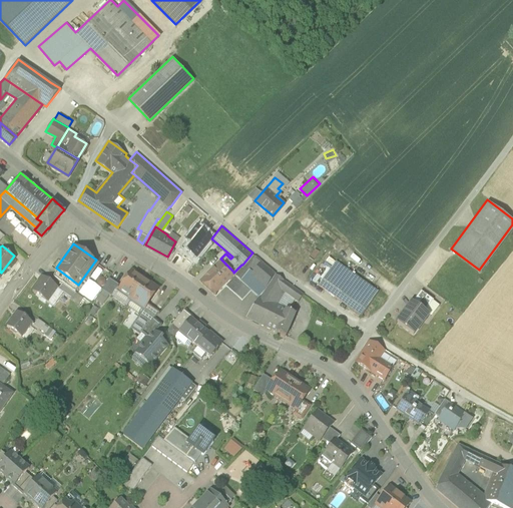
[(275,272),(252,252),(242,265),(234,274),(225,283),(241,297),(250,287),(260,295),(275,272)]
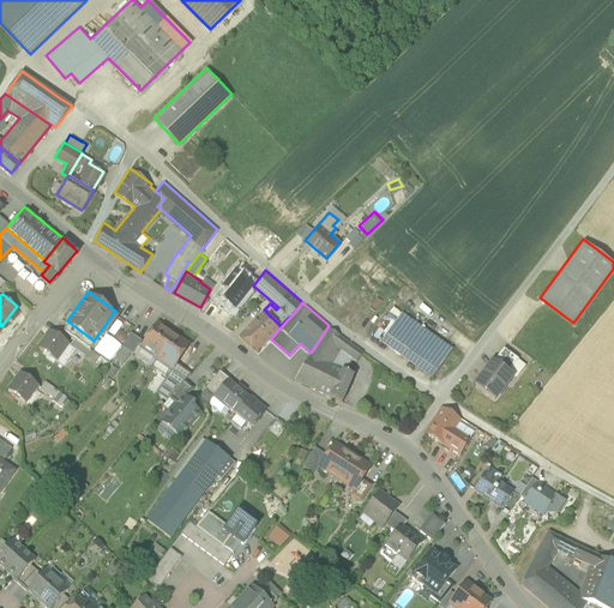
[(264,309),(240,333),(256,349),(280,326),(280,325),(264,309)]
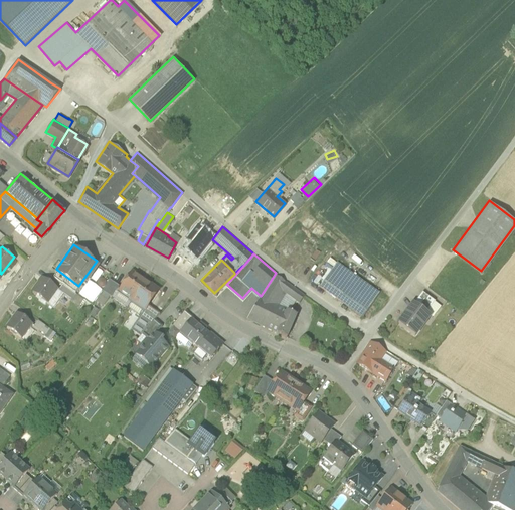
[(361,315),(378,291),(335,261),(318,286),(361,315)]
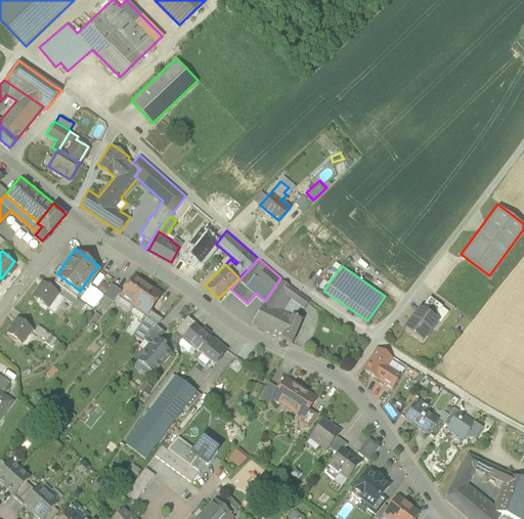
[(134,303),(148,283),(134,273),(117,299),(130,308),(134,303)]
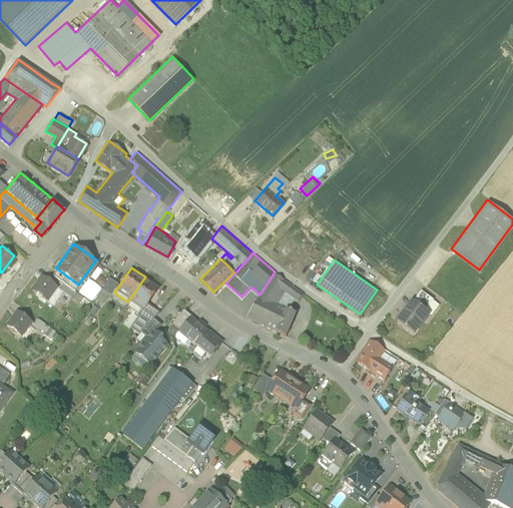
[(62,281),(75,289),(75,290),(78,285),(57,269),(53,274),(62,281)]
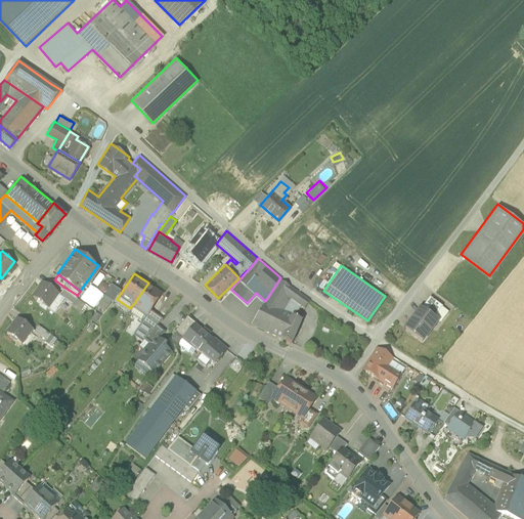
[(308,298),(280,277),(265,301),(252,321),(291,341),(301,318),(282,309),(291,296),(303,304),(308,298)]
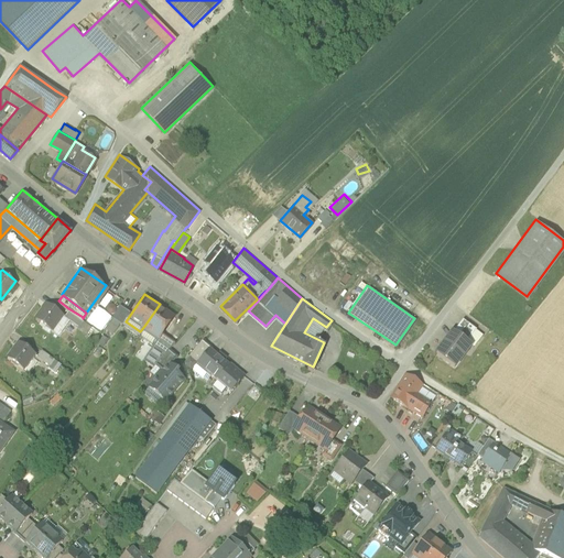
[(62,313),(63,312),(47,301),(35,316),(58,332),(69,317),(64,314),(62,313)]
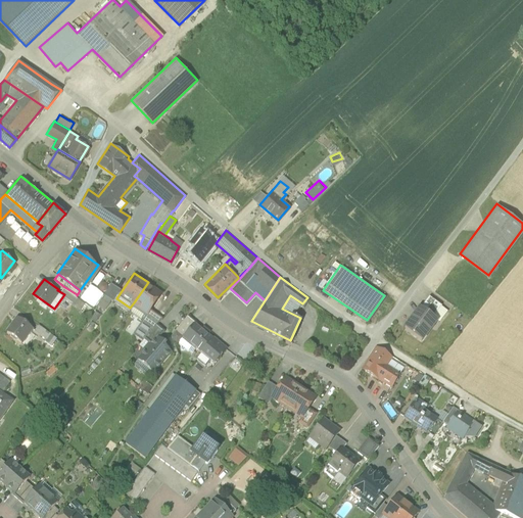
[(110,303),(122,288),(111,281),(102,297),(110,303)]
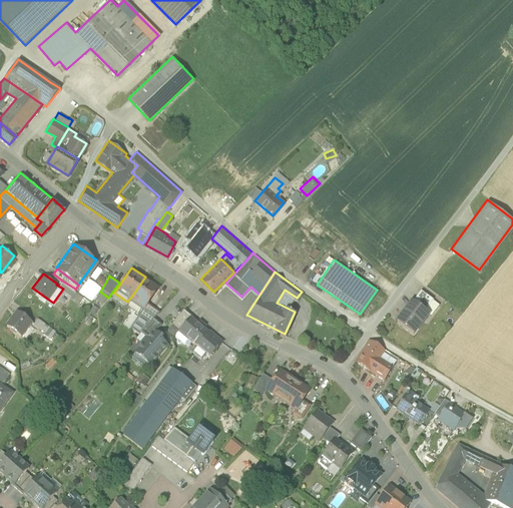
[(158,286),(145,277),(131,297),(144,306),(147,302),(158,286)]
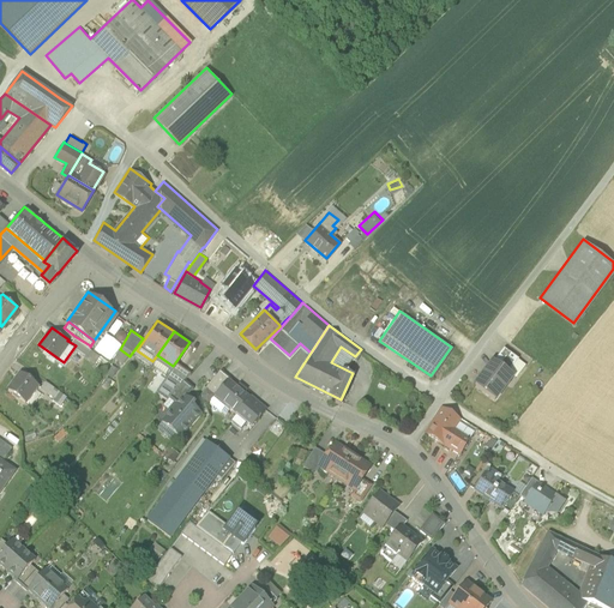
[(74,336),(70,342),(76,345),(85,353),(90,345),(74,336)]
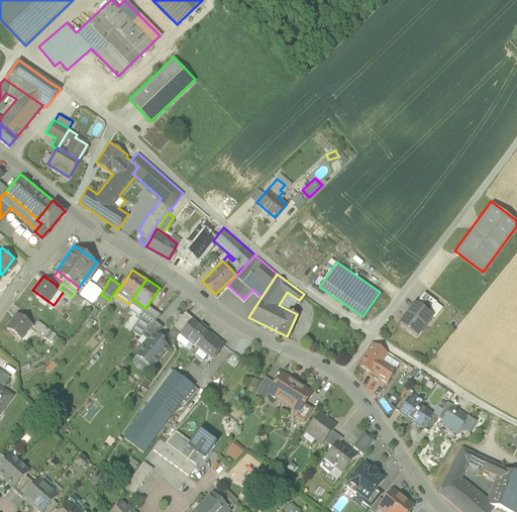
[(426,291),(417,304),(431,315),(434,317),(443,305),(426,291)]
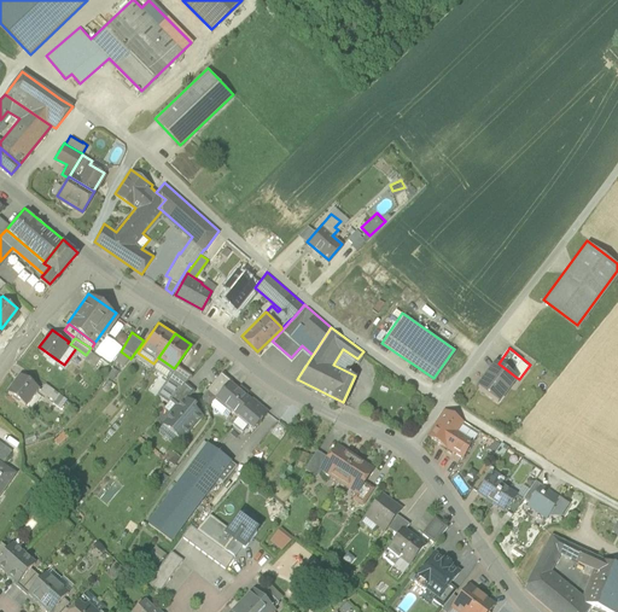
[(499,363),(496,362),(478,386),(497,401),(516,377),(499,363)]
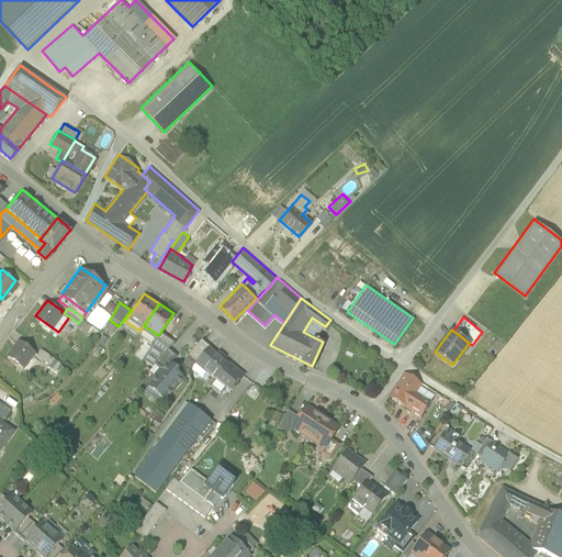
[(168,347),(175,340),(161,331),(158,335),(152,345),(149,347),(156,352),(161,355),(168,347)]
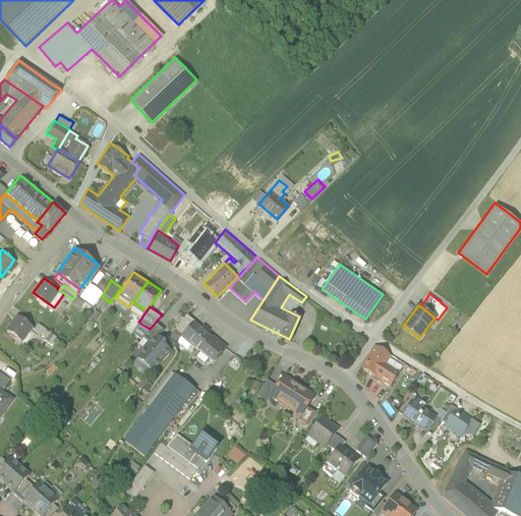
[(186,312),(175,327),(183,333),(193,321),(194,322),(196,319),(186,312)]
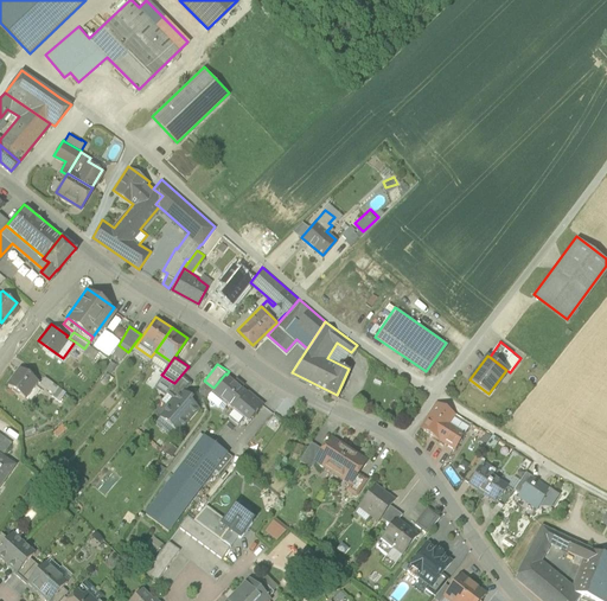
[(8,382),(25,395),(37,378),(20,365),(8,382)]
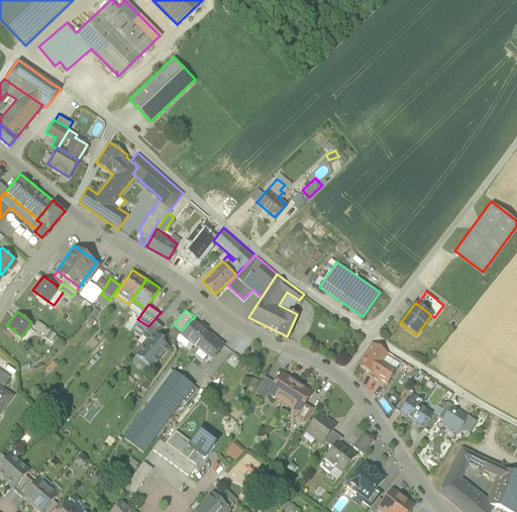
[(137,319),(139,317),(132,312),(124,323),(136,331),(143,323),(137,319)]
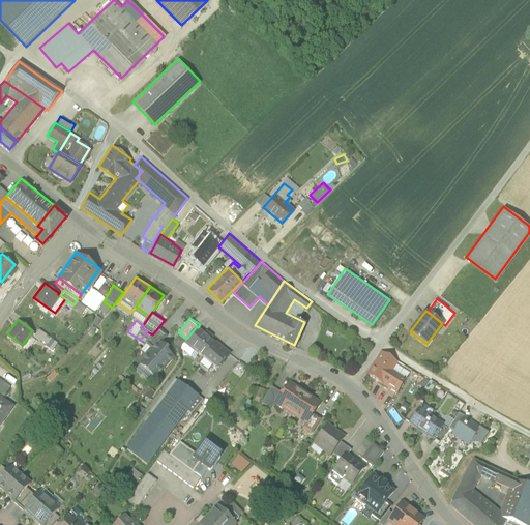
[(58,340),(39,326),(35,332),(47,341),(45,343),(52,348),(58,340)]
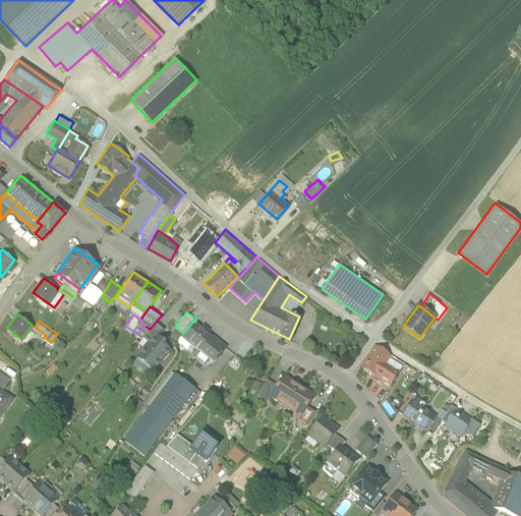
[(200,327),(194,322),(193,321),(183,333),(178,340),(180,341),(180,346),(186,346),(187,347),(191,342),(197,347),(209,334),(206,331),(209,328),(204,323),(200,327)]
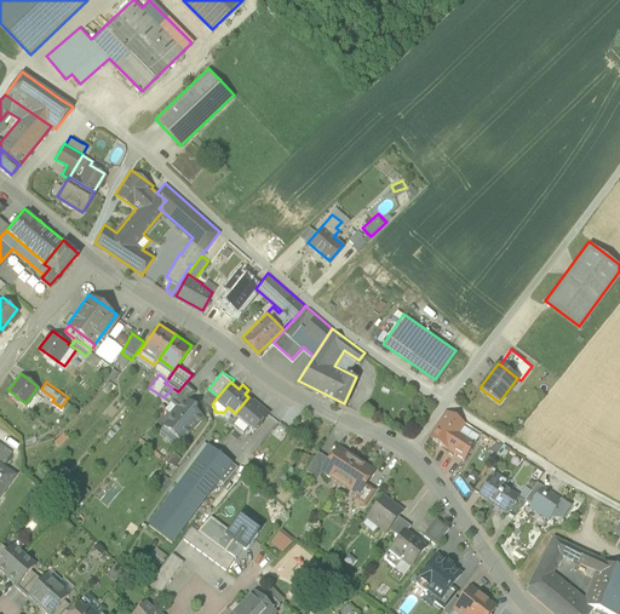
[(194,390),(185,383),(178,391),(171,400),(177,403),(184,396),(187,399),(194,390)]
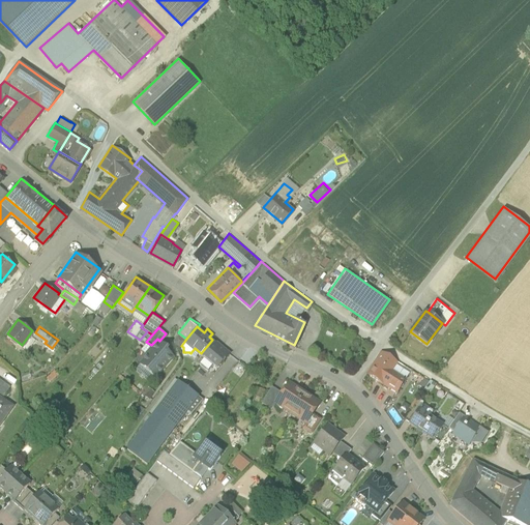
[(166,348),(167,347),(159,341),(157,339),(151,345),(146,351),(148,353),(140,362),(154,374),(173,354),(166,348)]
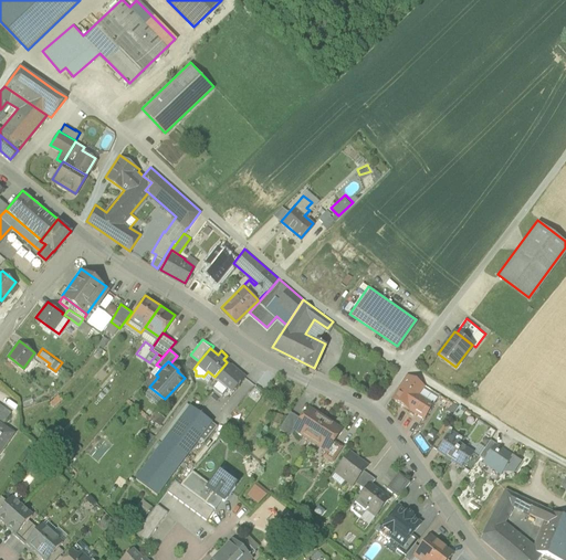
[(229,365),(227,362),(215,377),(218,379),(218,380),(227,387),(231,382),(236,387),(245,374),(230,362),(229,365)]
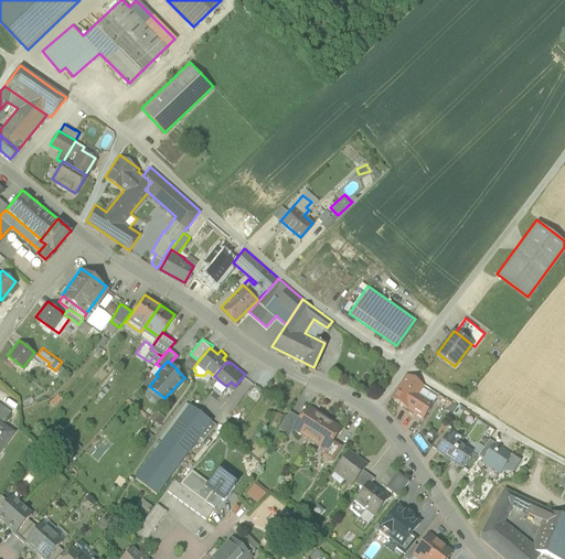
[(417,391),(423,383),(406,372),(391,396),(423,416),(433,400),(417,391)]
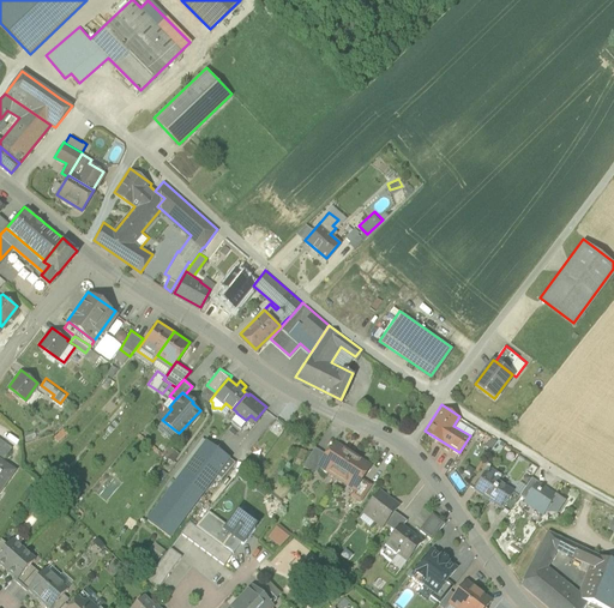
[(0,453),(4,456),(12,445),(0,435),(0,453)]
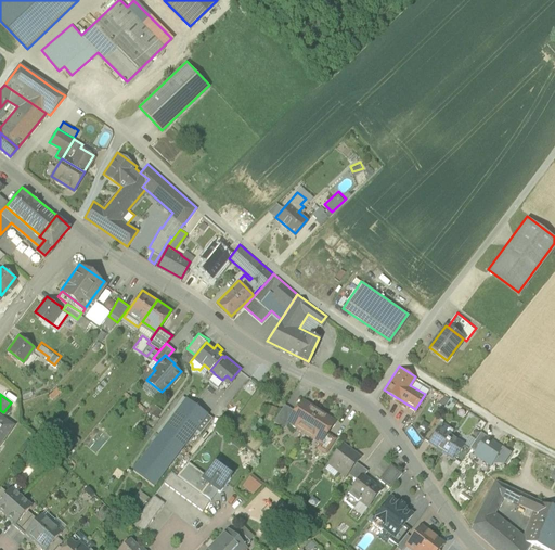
[(199,431),(213,416),(186,397),(133,469),(154,484),(195,427),(199,431)]
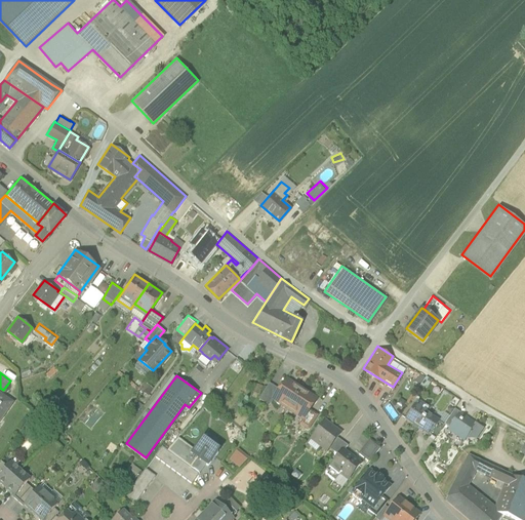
[(273,397),(288,407),(301,387),(287,377),(284,378),(279,387),(273,397)]
